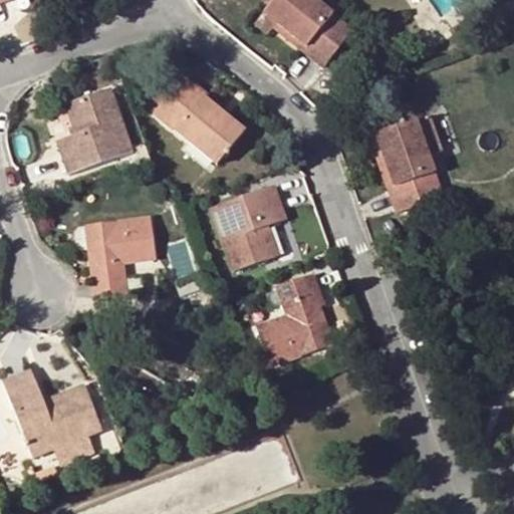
[(273,0),(270,4),(263,13),(327,64),(353,32),(319,5),(313,0),(273,0)]
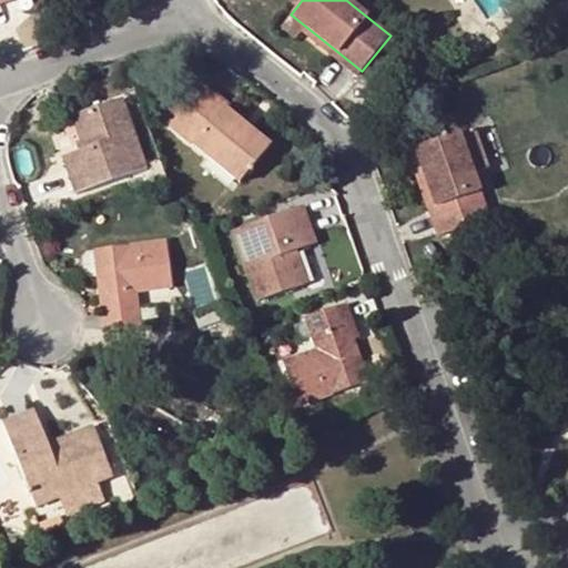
[(362,71),(291,14),(281,28),(296,40),(302,32),(357,78),(362,71)]
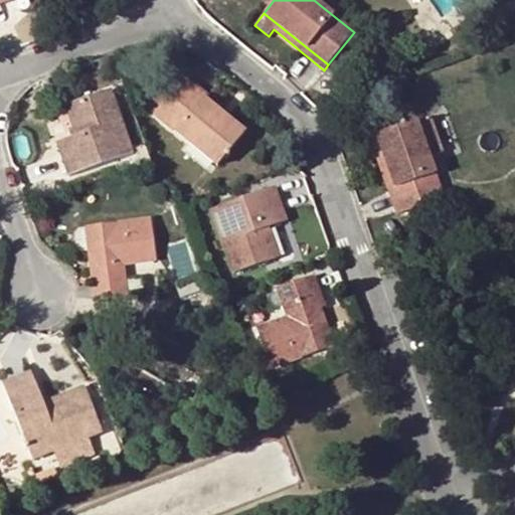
[(164,104),(182,81),(168,71),(150,93),(164,104)]
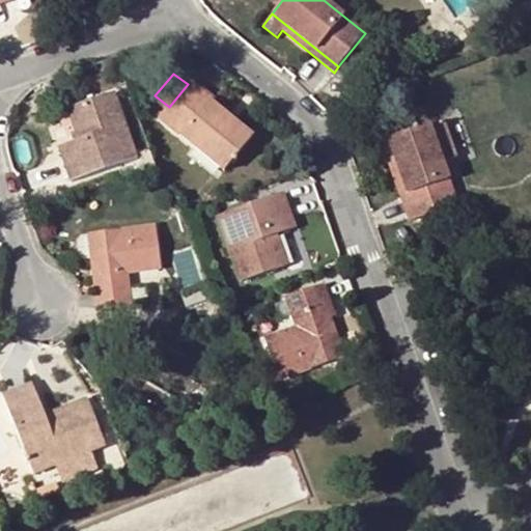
[(193,78),(188,84),(238,126),(242,119),(193,78)]
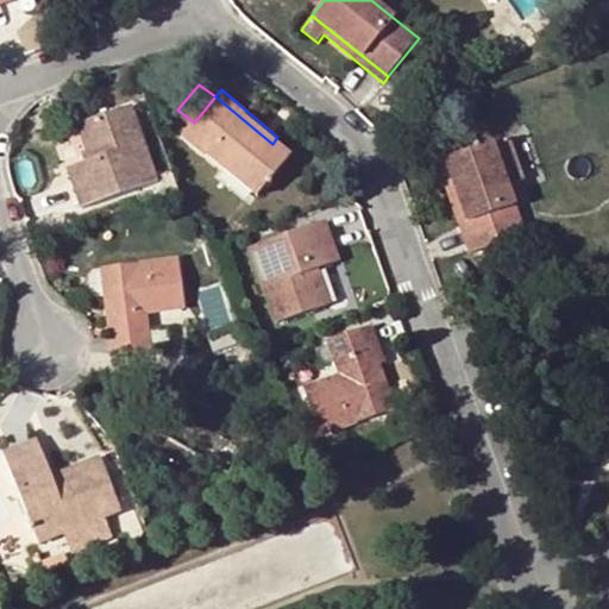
[(272,144),(215,96),(194,123),(184,133),(257,195),(289,157),(272,144)]
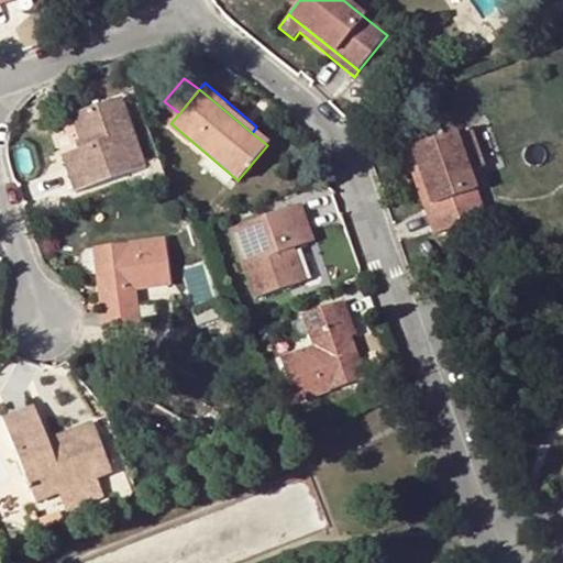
[(88,129),(81,132),(87,147),(65,156),(77,190),(144,167),(121,99),(81,113),(88,129)]
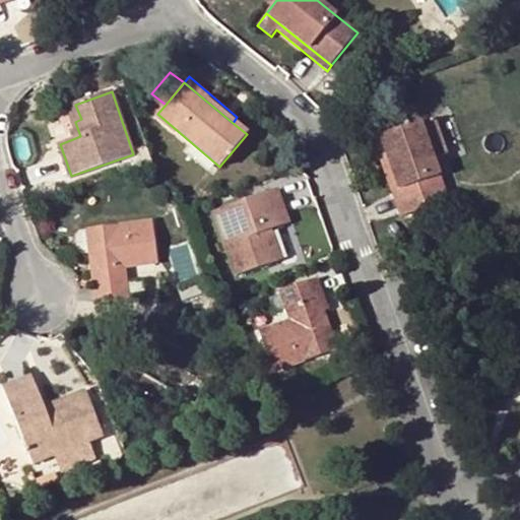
[(70,107),(75,122),(81,119),(75,105),(70,107)]
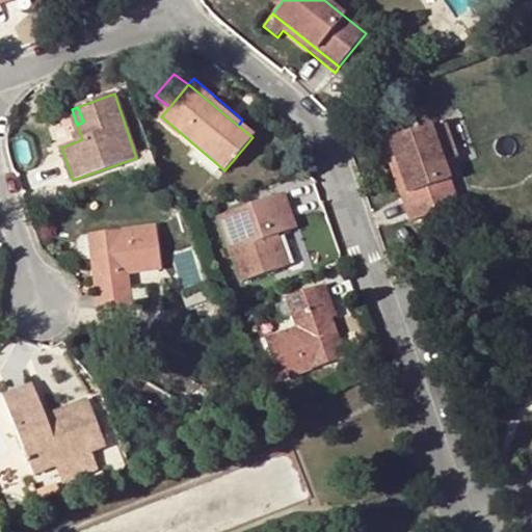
[(389,139),(397,160),(418,220),(458,206),(444,162),(458,157),(445,120),(389,139)]
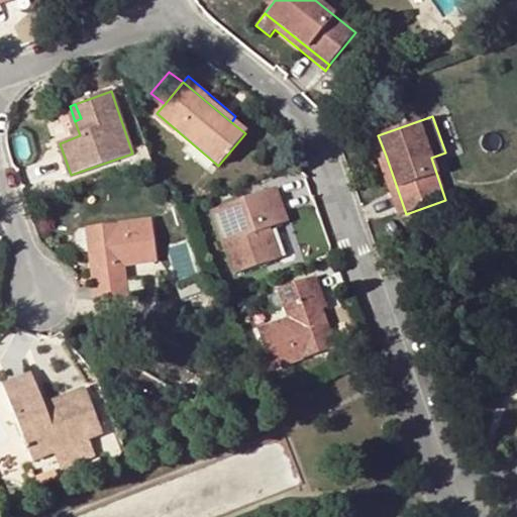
[(406,214),(386,156),(379,158),(399,216),(406,214)]
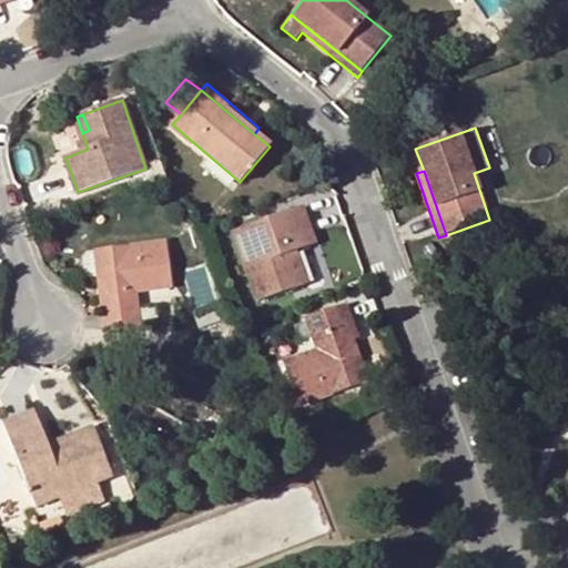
[(169,188),(158,195),(166,209),(178,201),(169,188)]
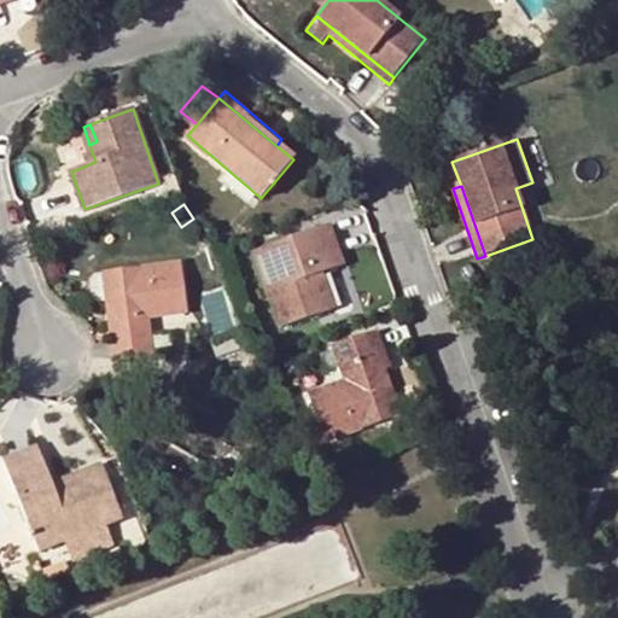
[(321,293),(328,291),(321,272),(343,264),(330,225),(255,251),(281,326),(327,310),(321,293)]
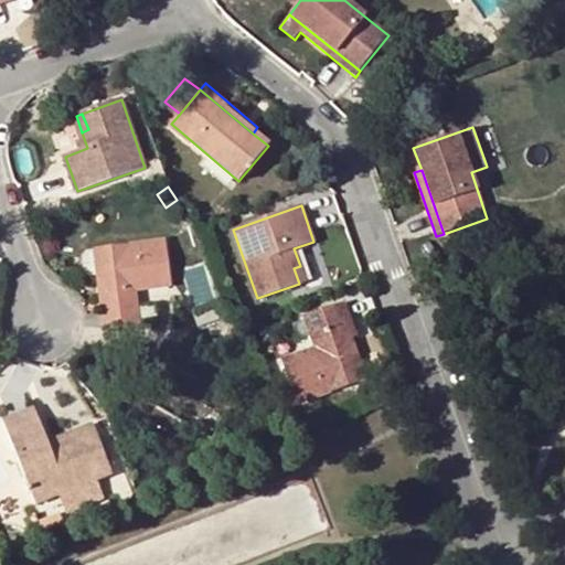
[(107,294),(99,294),(104,326),(140,321),(139,307),(137,288),(171,284),(164,240),(102,249),(107,294)]
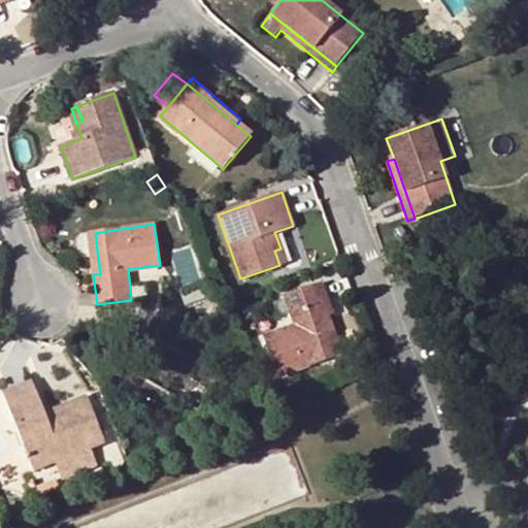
[(88,234),(93,274),(100,274),(95,233),(88,234)]
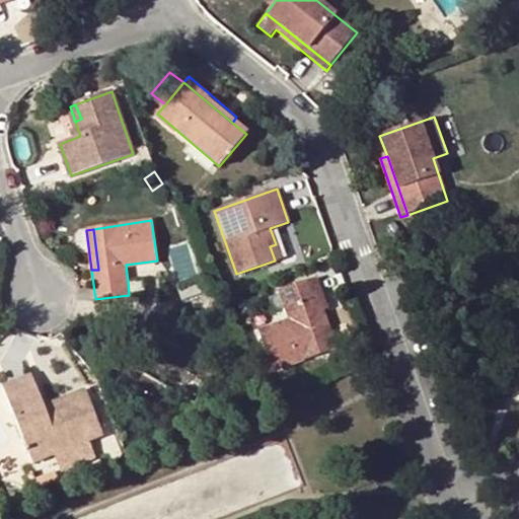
[(281,258),(276,244),(270,246),(275,261),(281,258)]
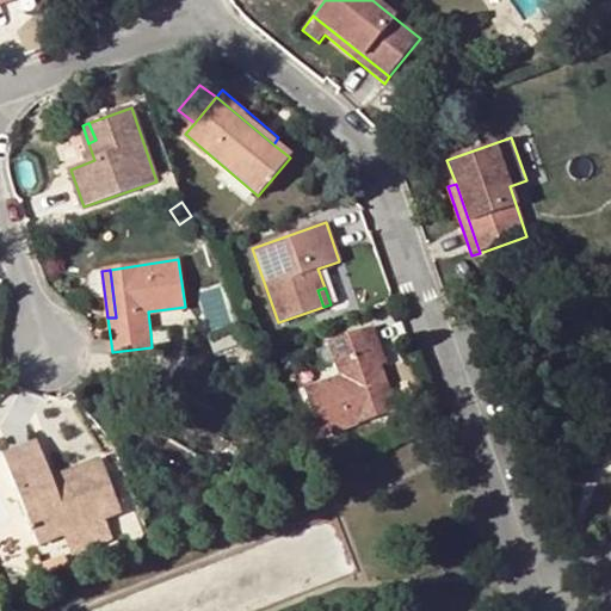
[(374,326),(368,328),(372,345),(380,343),(374,326)]
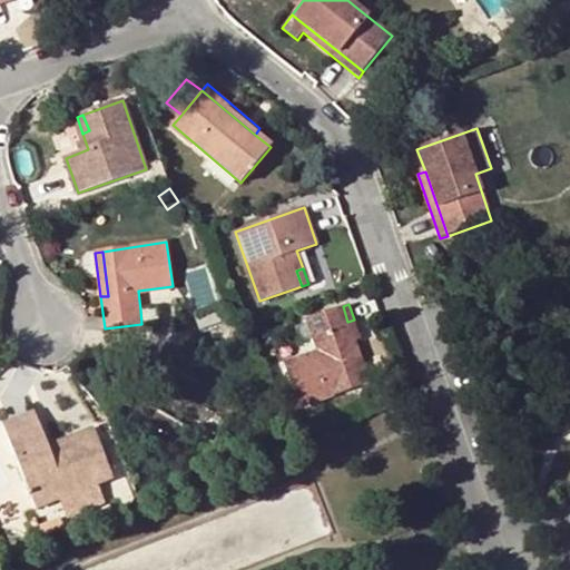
[(347,322),(343,306),(308,318),(311,323),(314,335),(320,350),(286,362),(302,406),(363,384),(349,343),(355,342),(361,340),(354,320),(347,322)]
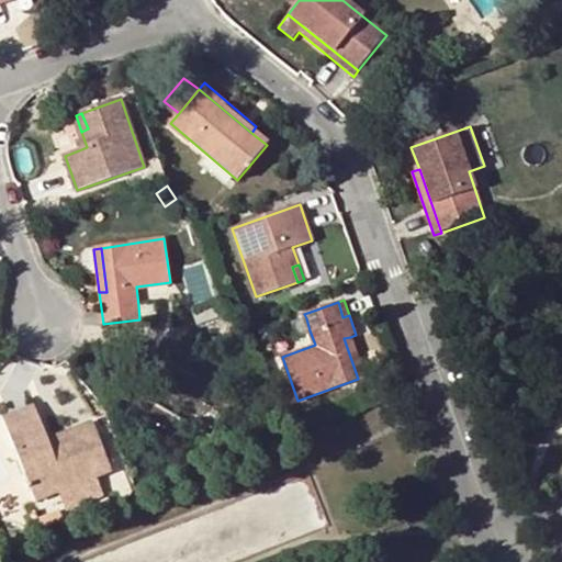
[(155,303),(138,305),(139,319),(157,317),(155,303)]
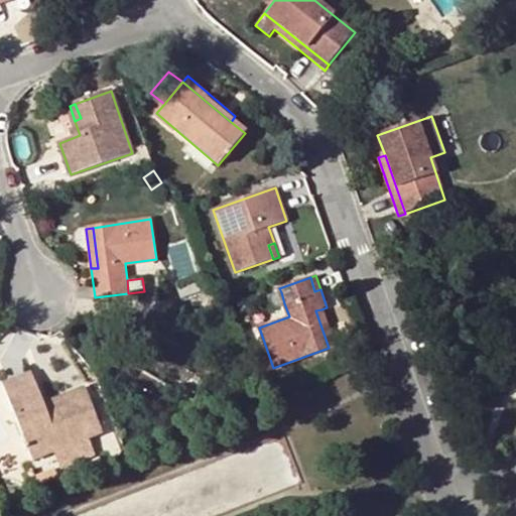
[(204,279),(180,287),(184,299),(209,291),(204,279)]
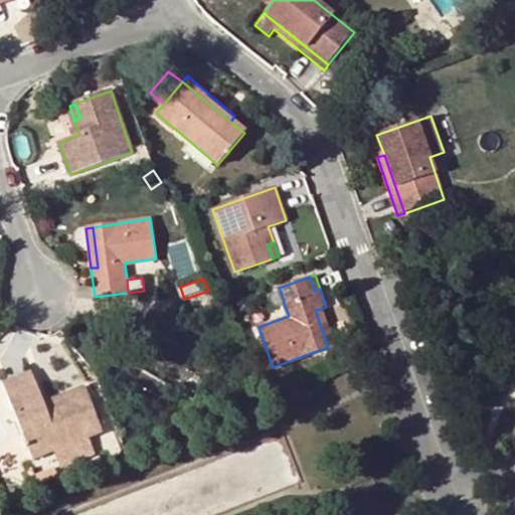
[(269,296),(275,294),(273,289),(277,288),(274,280),(264,284),(269,296)]
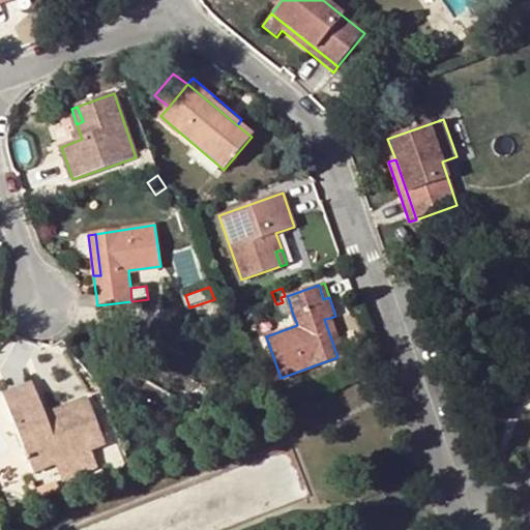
[(276,317),(292,312),(289,300),(283,302),(276,304),(272,306),(276,317)]
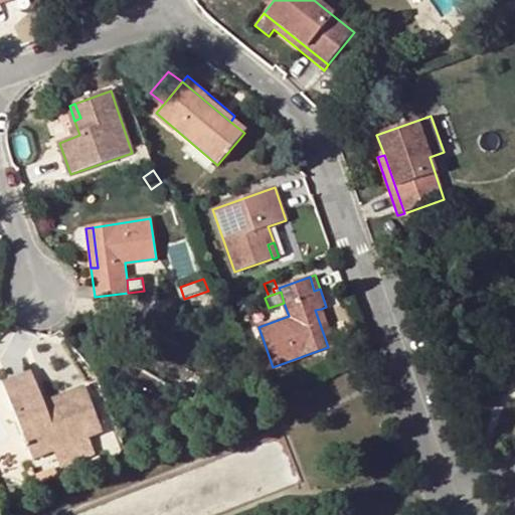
[(334,345),(321,309),(315,310),(328,347),(334,345)]
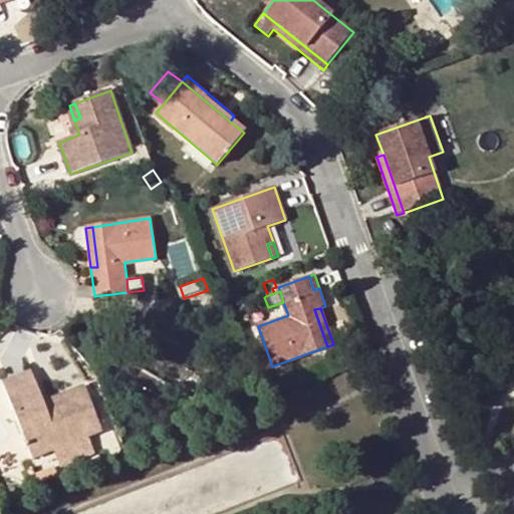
[(513,348),(513,314),(501,321),(513,348)]
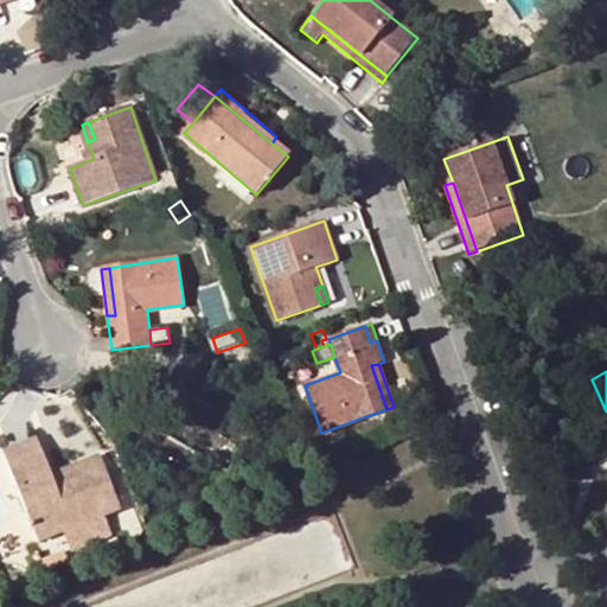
[(55,481),(51,473),(36,438),(4,452),(39,540),(121,509),(102,462),(55,481)]
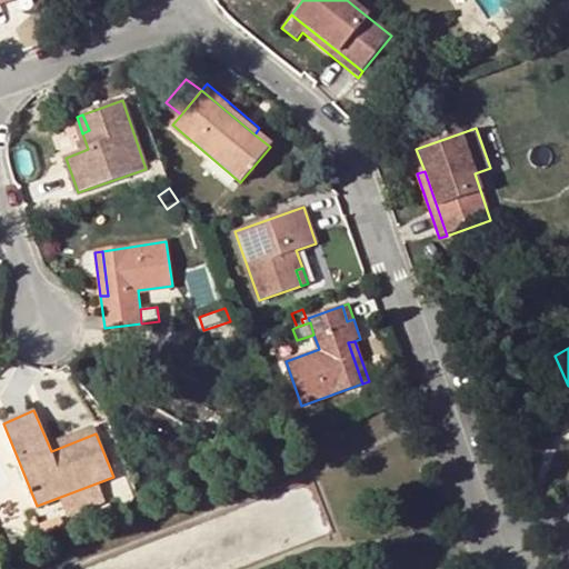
[(303,432),(318,426),(312,413),(298,419),(303,432)]
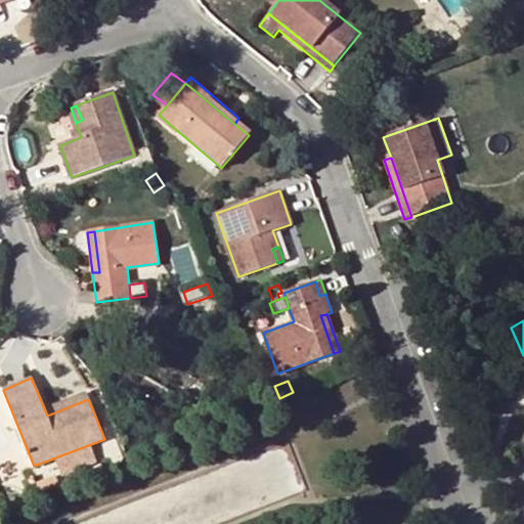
[(259,391),(264,404),(279,398),(274,386),(259,391)]
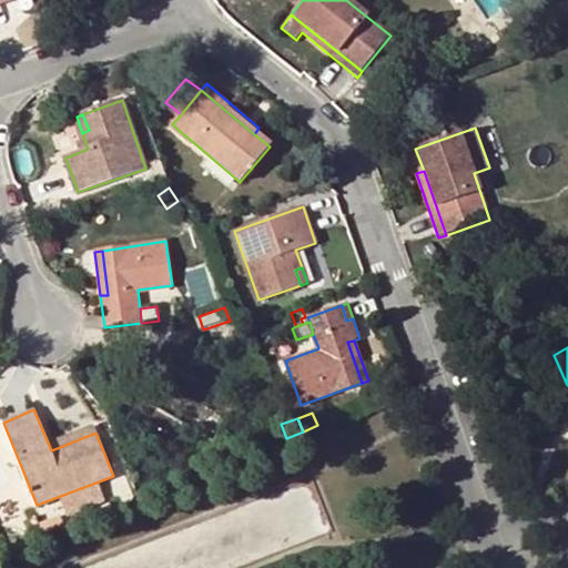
[(92,425),(48,443),(51,450),(95,433),(92,425)]
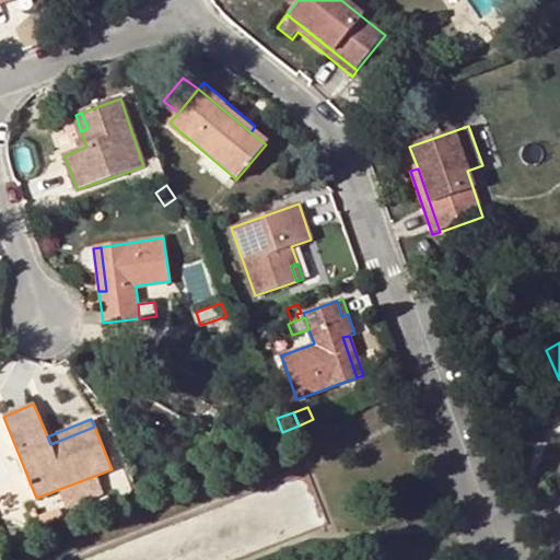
[(59,508),(38,515),(44,527),(63,520),(59,508)]
